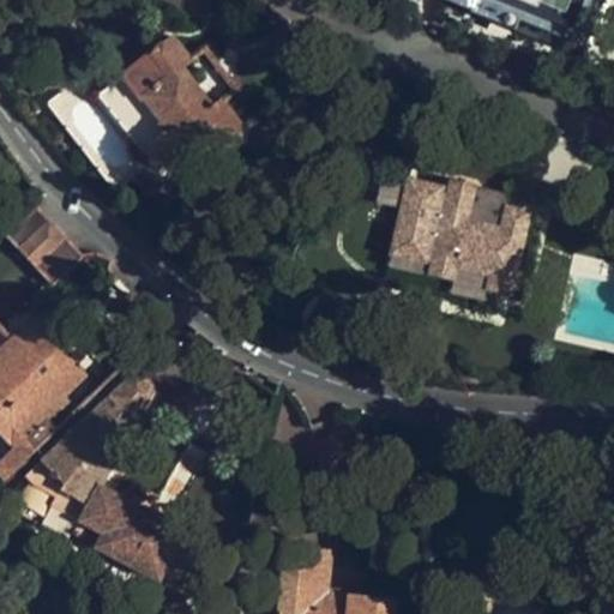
[(452,0),(471,7),(470,11),(517,30),(521,19),(548,30),(582,43),(599,0),(452,0)]
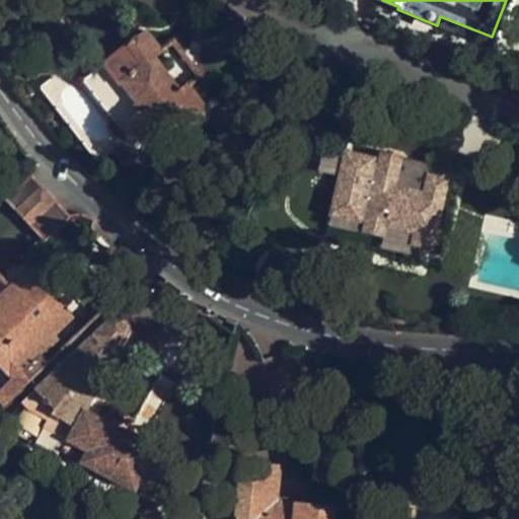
[(136,109),(138,113),(132,120),(132,129),(137,136),(146,139),(153,138),(183,118),(190,128),(205,118),(206,107),(189,83),(179,89),(155,57),(165,50),(151,30),(83,80),(116,124),(136,109)]
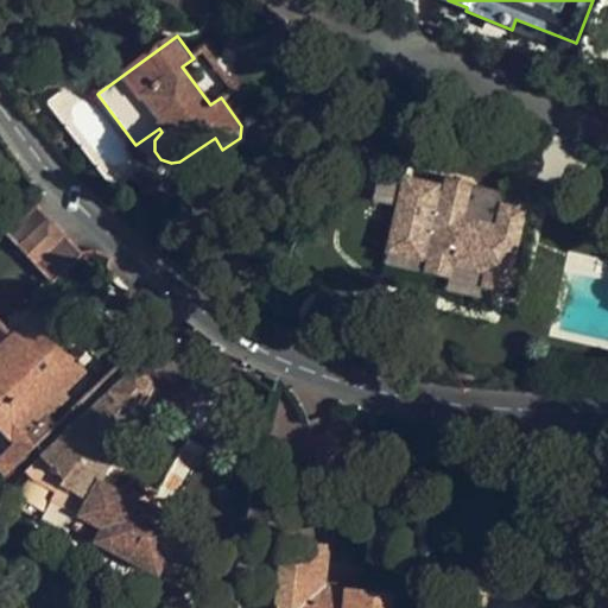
[(527,210),(504,206),(499,228),(464,221),(466,216),(472,187),(409,172),(392,254),(434,263),(431,273),(454,278),(456,267),(491,273),(488,285),(511,290),(512,284),(518,285),(521,270),(515,268),(527,210)]
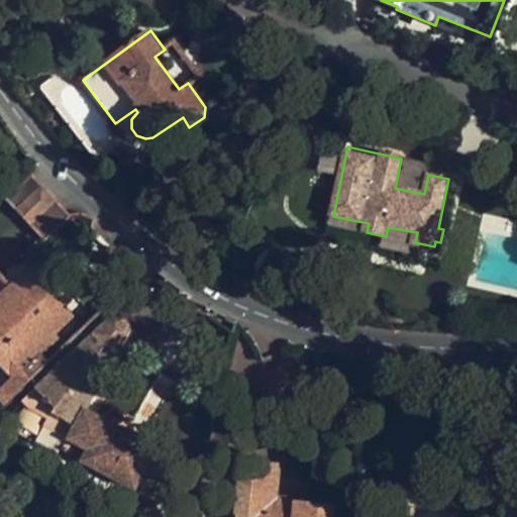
[(430,165),(401,159),(395,188),(424,194),(428,175),(430,165)]
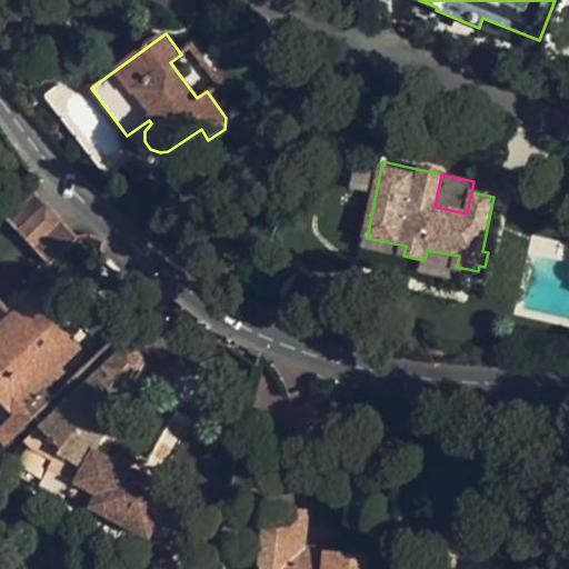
[(75,237),(33,193),(7,219),(47,261),(75,237)]
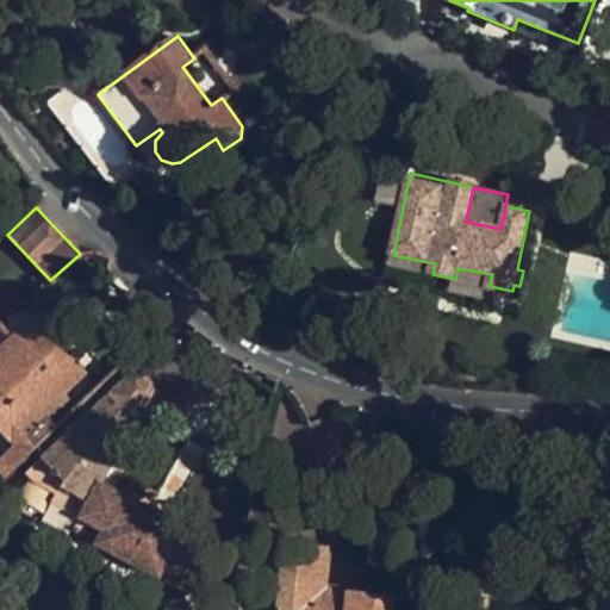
[(492,274),(458,268),(455,279),(453,291),(487,298),(490,286),(492,274)]
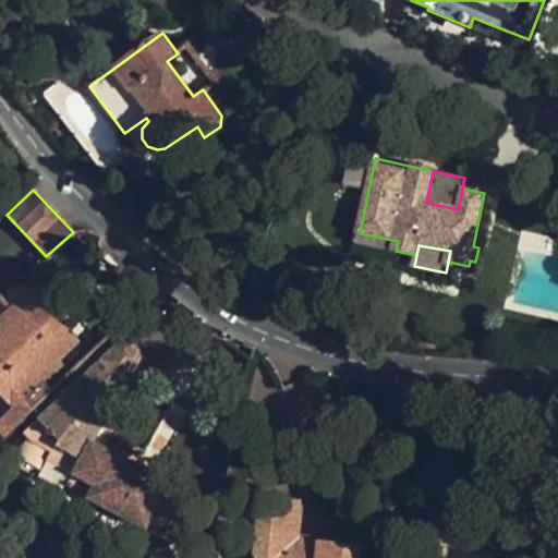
[(0,428),(7,435),(35,409),(32,405),(52,386),(48,381),(64,365),(58,358),(75,341),(57,322),(43,334),(35,324),(48,312),(28,291),(0,317),(0,392),(12,405),(0,416),(0,428)]
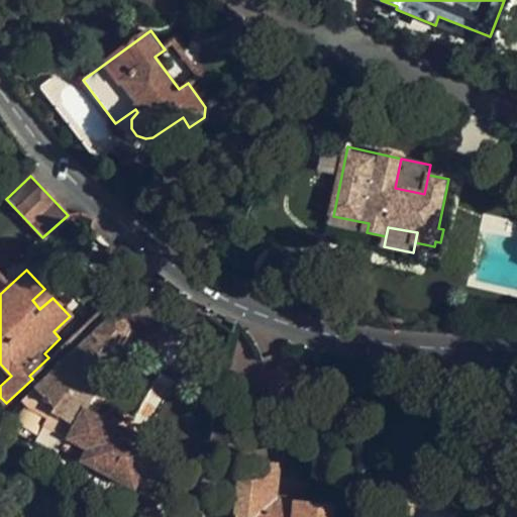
[(39,309),(55,296),(46,287),(32,300),(39,309)]
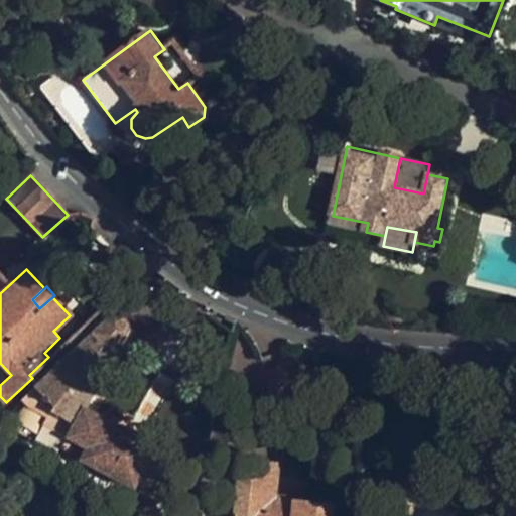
[(140,476),(158,485),(173,457),(88,409),(129,336),(110,315),(17,403),(25,413),(43,422),(39,429),(60,440),(56,448),(133,490),(140,476)]
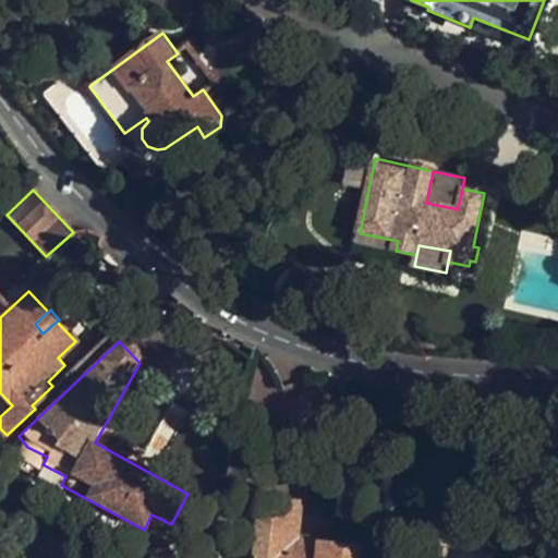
[(295,543),(299,502),(255,499),(250,557),(352,557),(354,547),(295,543)]
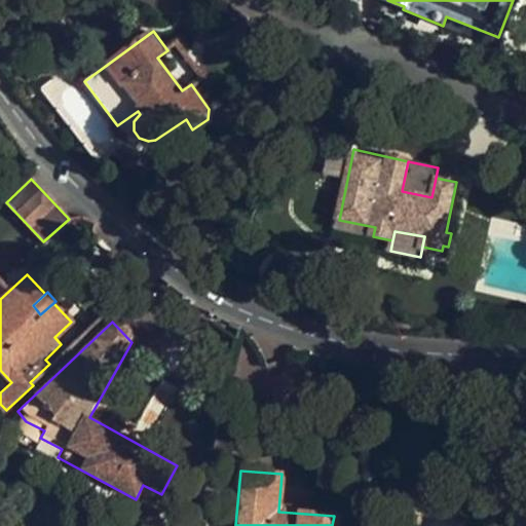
[(157,501),(161,494),(143,485),(139,492),(157,501)]
